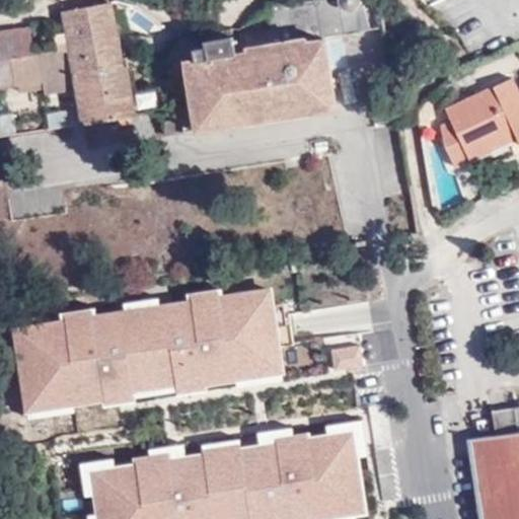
[(371,28),(365,5),(362,6),(357,6),(358,4),(360,0),(359,0),(311,0),(268,5),(271,28),(239,33),(242,51),(325,38),(325,35),(371,28)]
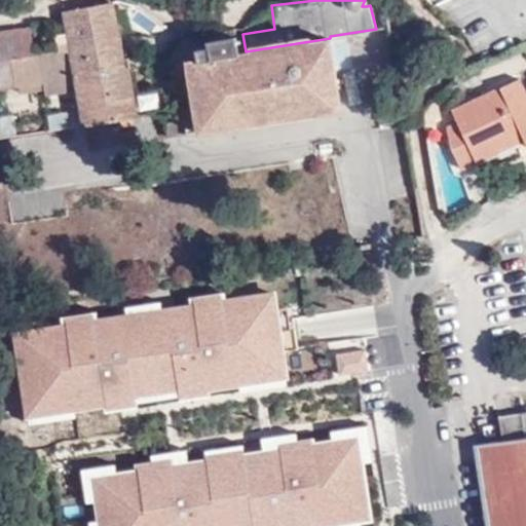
[(112,1),(66,10),(72,48),(79,90),(85,125),(139,116),(138,113),(165,109),(161,88),(134,92),(129,66),(123,67),(112,1)]
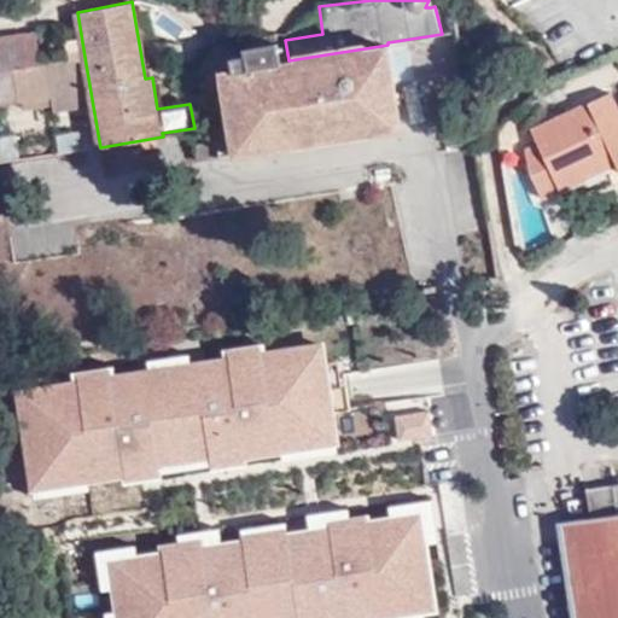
[(93,106),(85,57),(42,63),(40,63),(36,31),(0,35),(0,104),(51,98),(53,112),(93,106)]
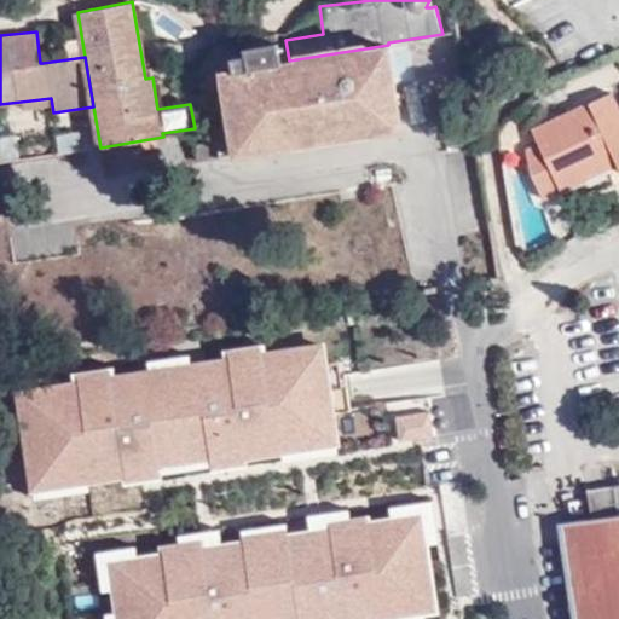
[(282,63),(277,33),(244,39),(246,46),(247,56),(232,58),(233,70),(282,63)]
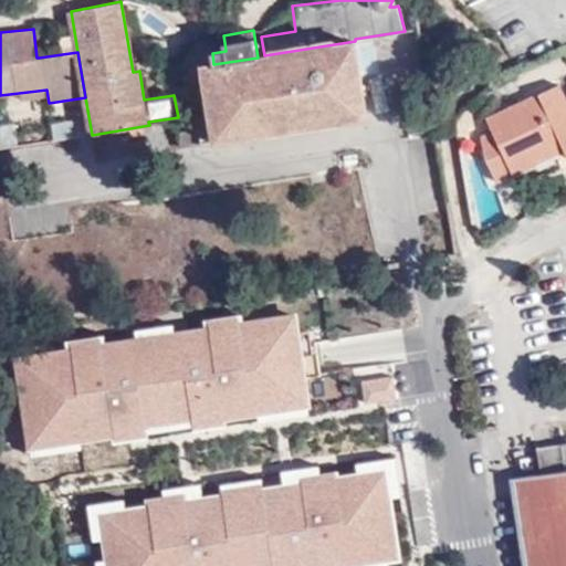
[(367,118),(355,41),(264,55),(258,58),(213,64),(202,65),(210,113),(215,142),(367,118)]
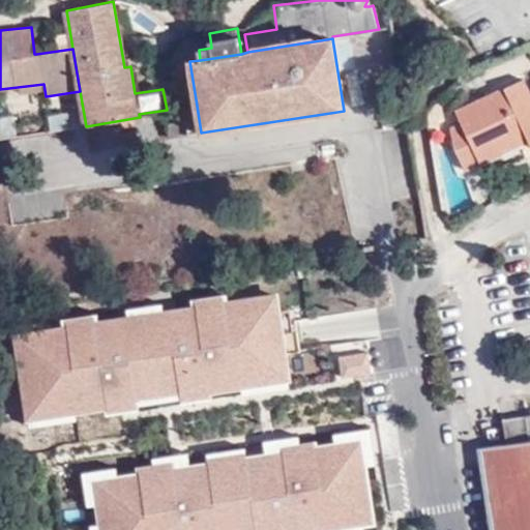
[(529,90),(524,78),(454,111),(460,122),(449,126),(454,148),(465,171),(529,141),(529,143),(529,90)]
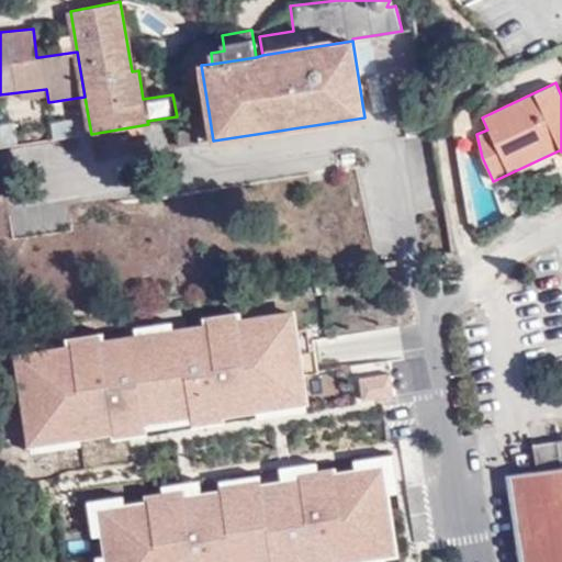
[(52,123),(54,138),(90,134),(87,116),(85,117),(82,117),(52,123)]
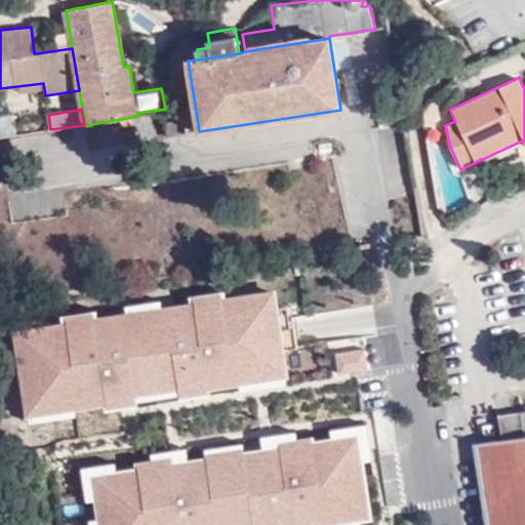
[(0,116),(0,138),(16,136),(14,115),(0,116)]
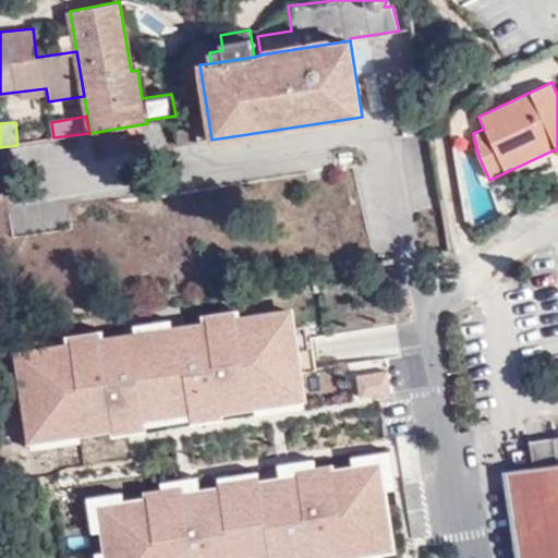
[(202,323),(203,329),(241,323),(240,317),(239,310),(201,315),(202,323)]
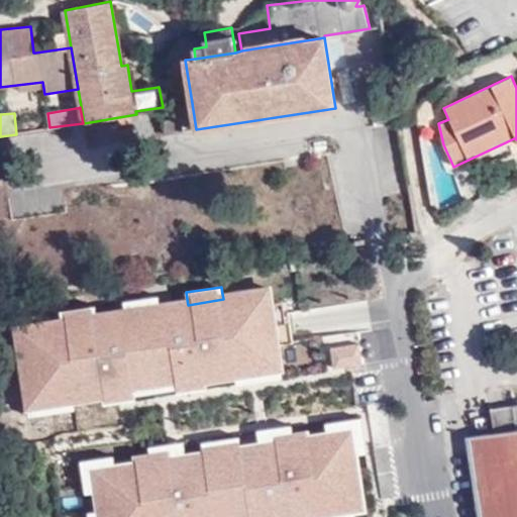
[(14,329),(26,406),(28,405),(74,399),(74,403),(90,400),(103,398),(102,387),(132,383),(131,373),(174,367),(175,376),(205,372),(206,382),(215,381),(236,378),(235,374),(281,367),(283,366),(277,327),(273,305),(271,290),(238,295),(238,292),(222,294),(223,299),(188,305),(187,299),(154,305),(124,309),(97,313),(98,319),(63,324),(62,319),(45,321),(46,325),(14,329)]
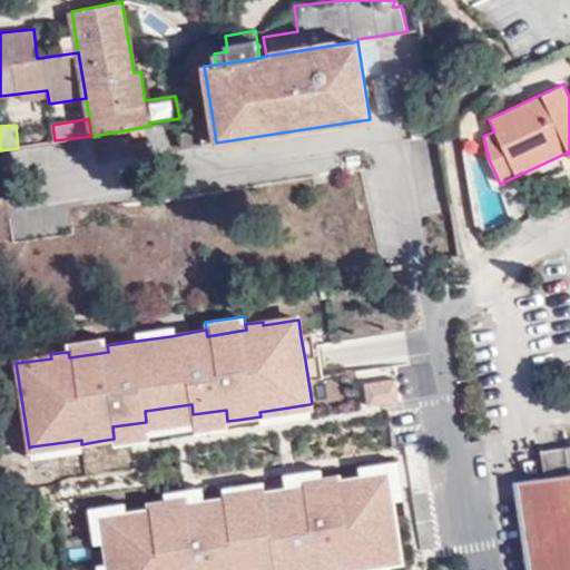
[(136,333),(137,341),(170,336),(168,327),(136,333)]
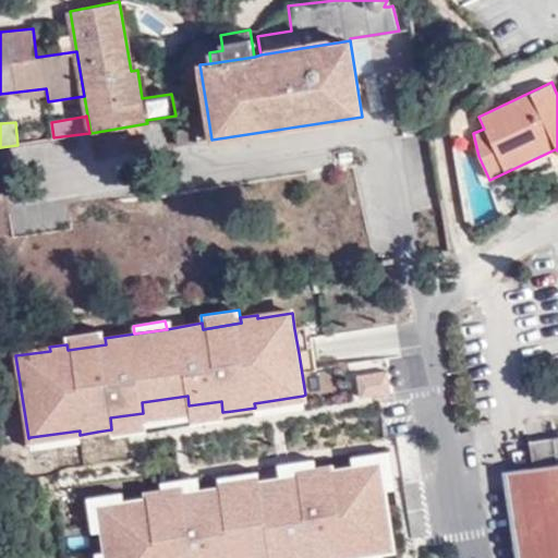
[(306,327),(294,329),(299,353),(310,352),(306,327)]
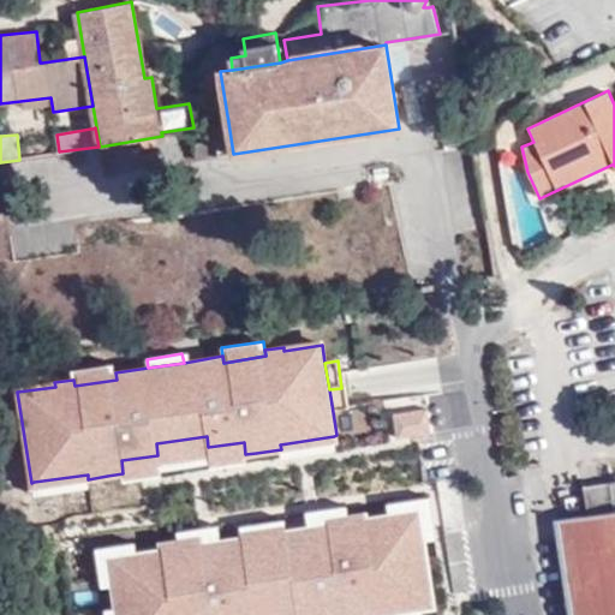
[(73,380),(75,386),(117,380),(115,372),(114,364),(72,370),(73,380)]
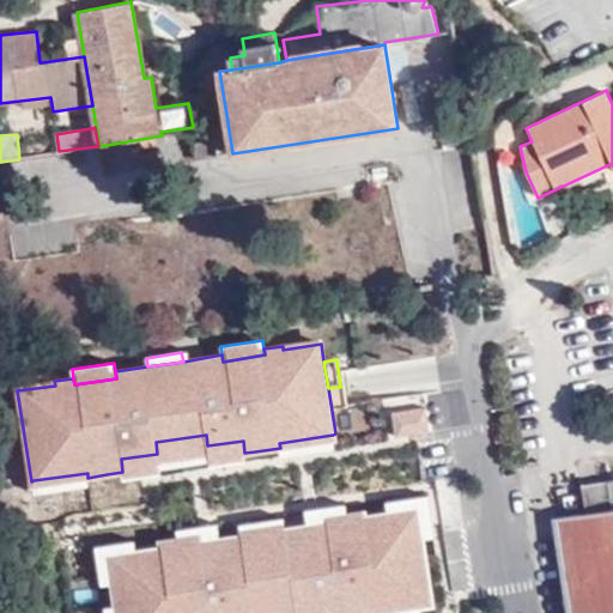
[(14,378),(17,390),(55,386),(54,381),(53,372),(14,378)]
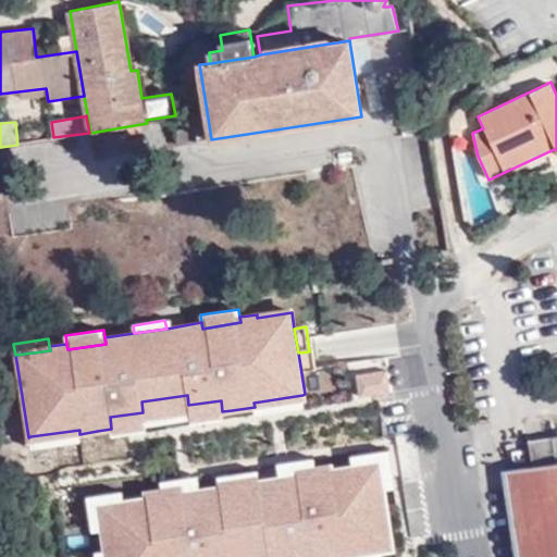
[(384,394),(413,388),(410,371),(382,376),(384,394)]
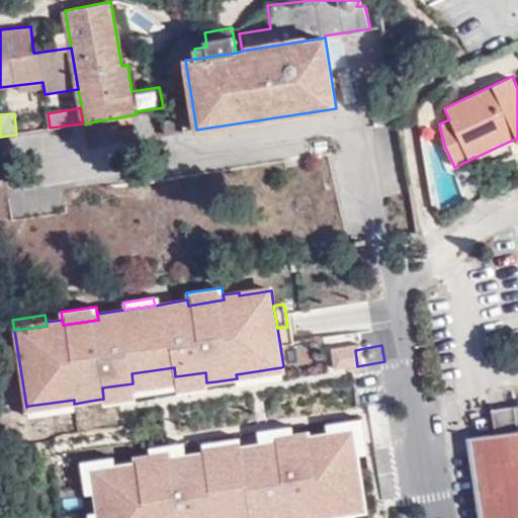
[(175,376),(174,367),(132,373),(133,383),(102,387),(103,399),(104,406),(135,401),(135,396),(177,390),(177,394),(207,390),(206,382),(205,372),(175,376)]
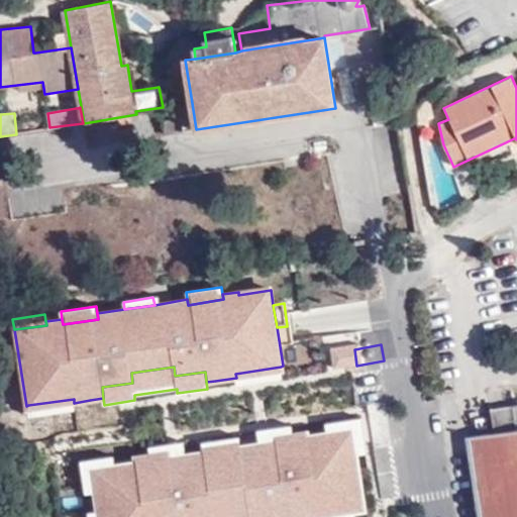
[(282,377),(281,367),(235,374),(236,378),(236,384),(282,377)]
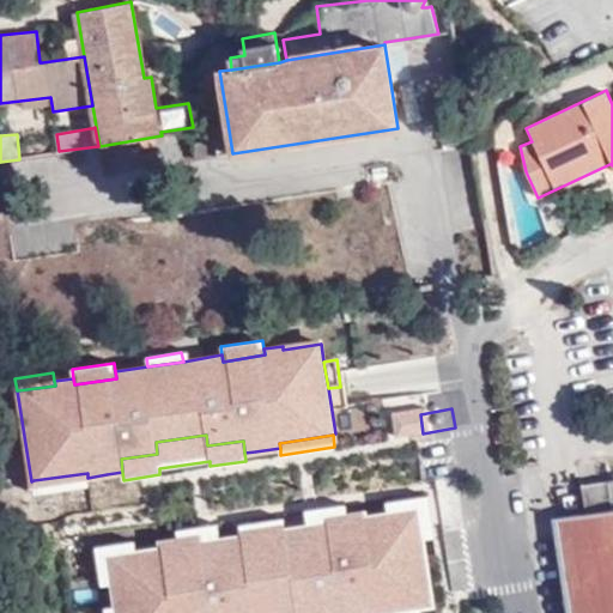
[(34,480),(35,493),(89,485),(87,478),(87,473),(34,480)]
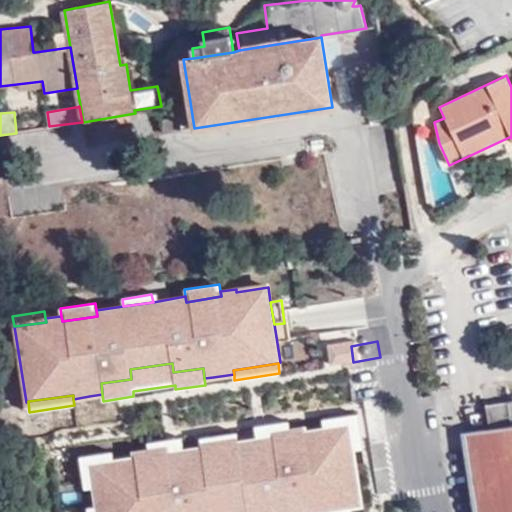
[(489,428),(468,432),(480,511),(511,511),(511,400),(507,401),(509,411),(487,415),(489,428)]
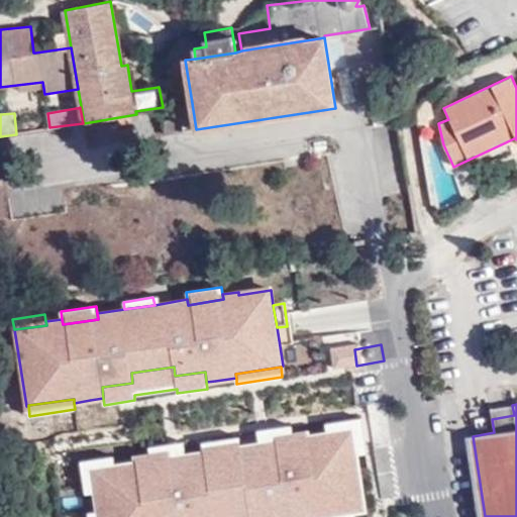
[(490,409),(492,419),(514,415),(512,405),(490,409)]
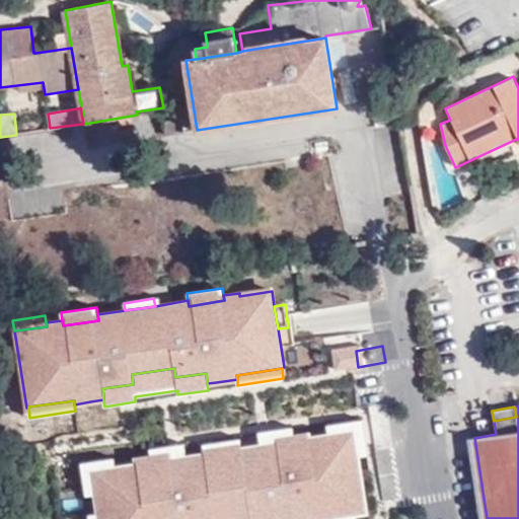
[(353,432),(357,456),(367,454),(362,420),(326,425),(328,435),(353,432)]
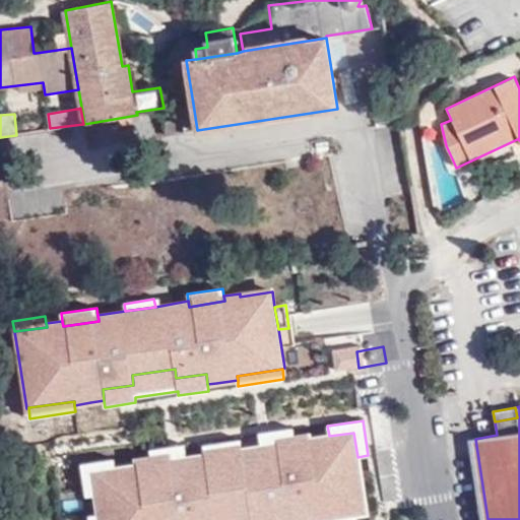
[(278,440),(294,438),(293,428),(267,432),(269,445),(279,444),(278,440)]
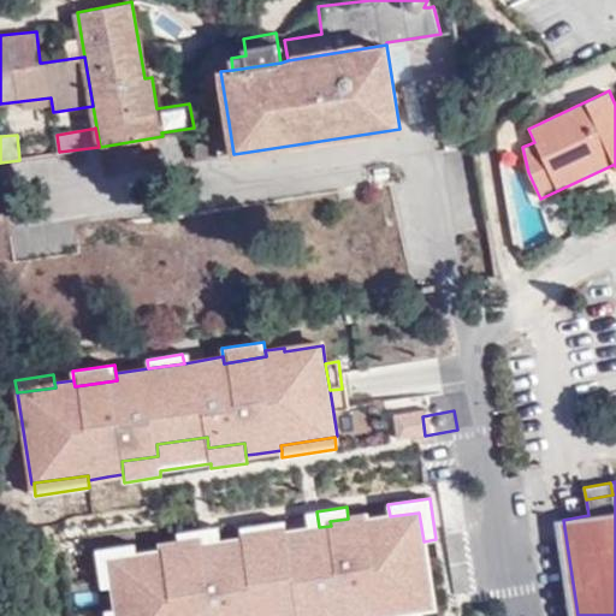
[(114,590),(118,615),(353,615),(362,615),(380,611),(381,615),(421,609),(421,605),(433,603),(424,542),(419,513),(390,516),(366,519),(366,516),(355,517),(348,519),(330,521),(331,526),(319,527),(286,532),(243,539),(211,544),(199,546),(197,542),(179,545),(172,546),(163,548),(164,551),(140,556),(110,561),(114,590)]
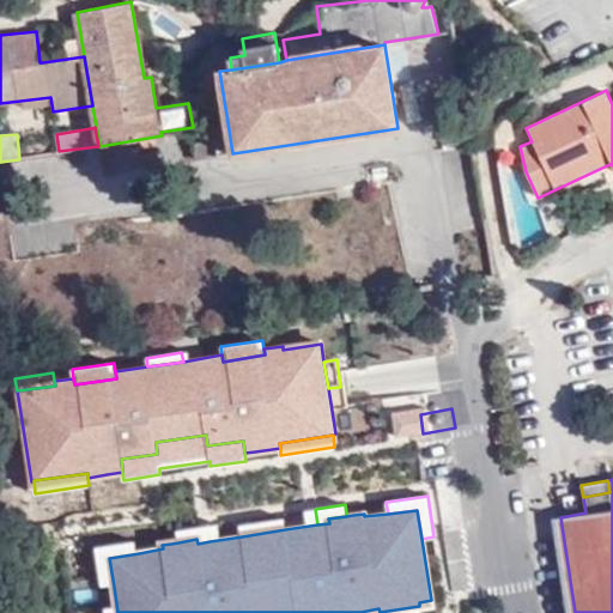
[(242,536),(285,529),(283,519),(240,525),(242,536)]
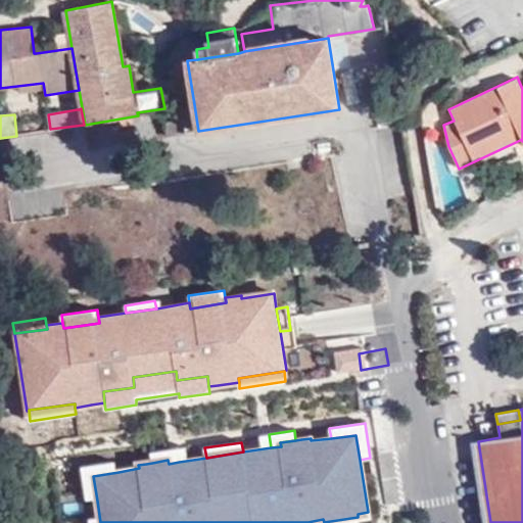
[(169,464),(179,462),(177,448),(150,453),(152,463),(168,460),(169,464)]
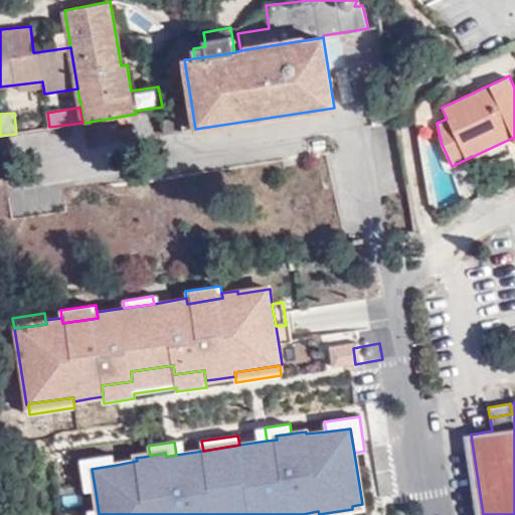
[(92,469),(117,465),(115,455),(80,460),(86,495),(96,493),(92,469)]
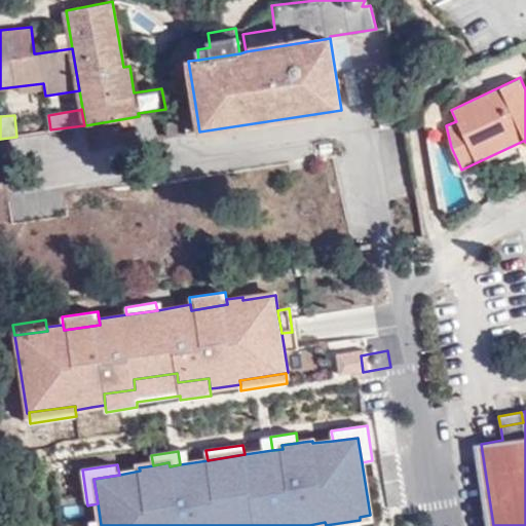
All buildings are outlined.
